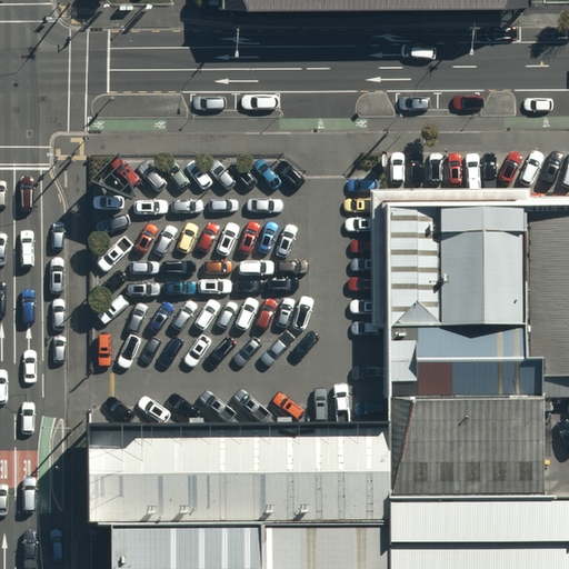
[(568,380),(568,207),(389,209),(390,382),(543,381),(568,380)]
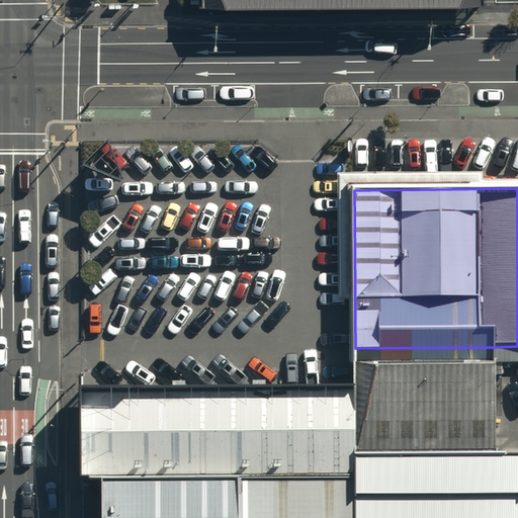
[(356,457),(497,456),(495,362),(495,347),(355,348),(356,386),(356,457)]
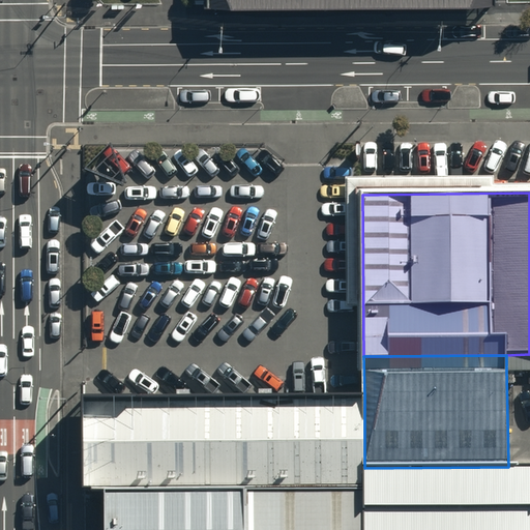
[(364,468),(364,395),(85,399),(85,489),(106,490),(244,490),(364,487),(364,468)]
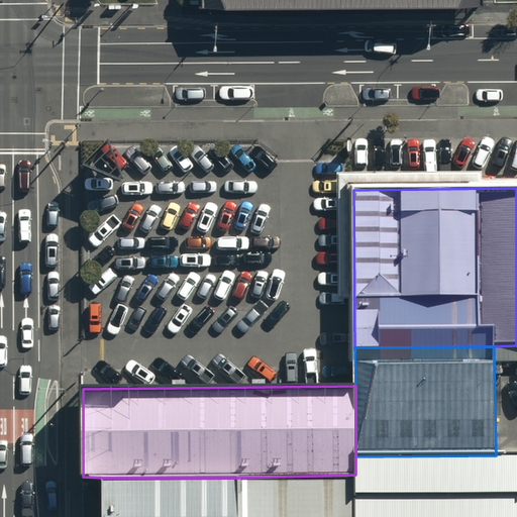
[(516,516),(516,454),(496,455),(355,456),(355,475),(355,516),(516,516)]
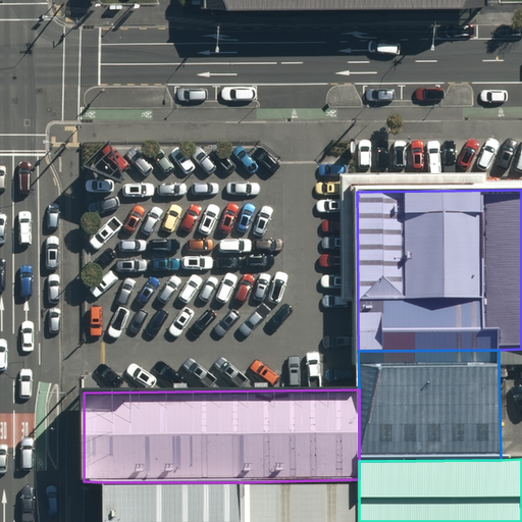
[(359,521),(359,479),(241,482),(240,521),(359,521)]
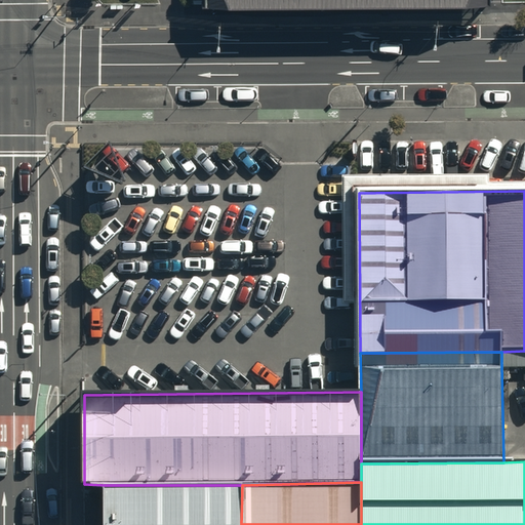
[(241,524),(242,485),(105,485),(105,524),(241,524)]
